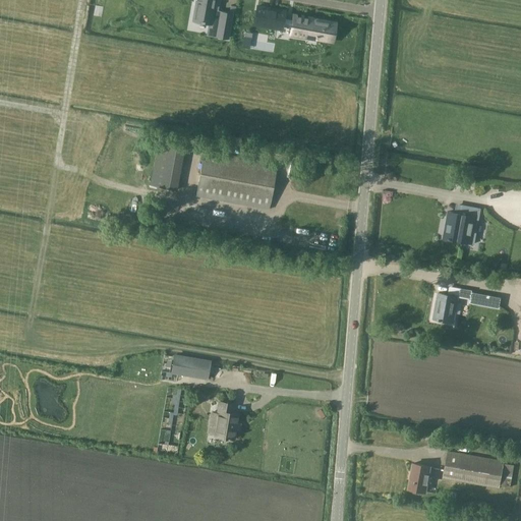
[(216,11),(215,11),(216,7),(217,7),(218,0),(196,0),(195,11),(203,12),(200,22),(218,25),(216,37),(228,39),(232,14),(220,12),(220,15),(215,14),(216,11)]
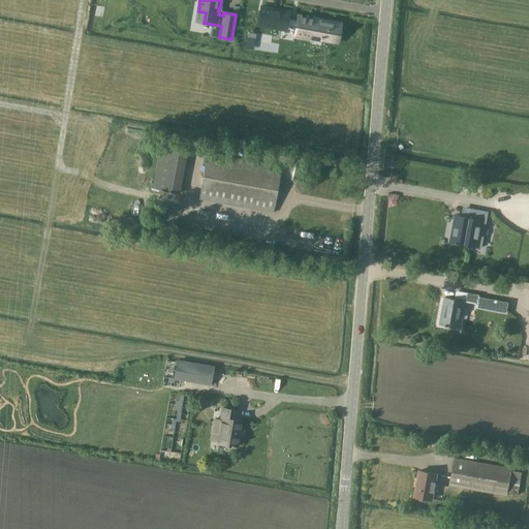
[(261,6),(258,25),(281,29),(282,25),(297,27),(296,34),(310,37),(311,32),(322,34),(321,38),(337,41),(340,23),(299,16),(298,20),(287,18),(289,10),(261,6)]
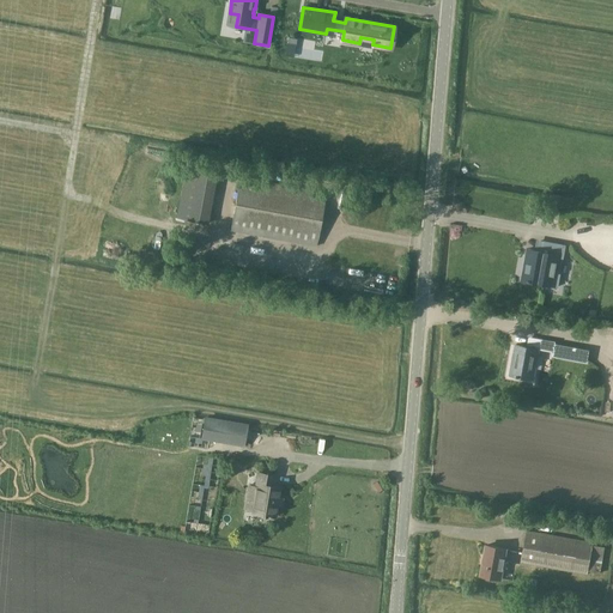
[(217,177),(186,171),(176,218),(208,224),(217,177)]
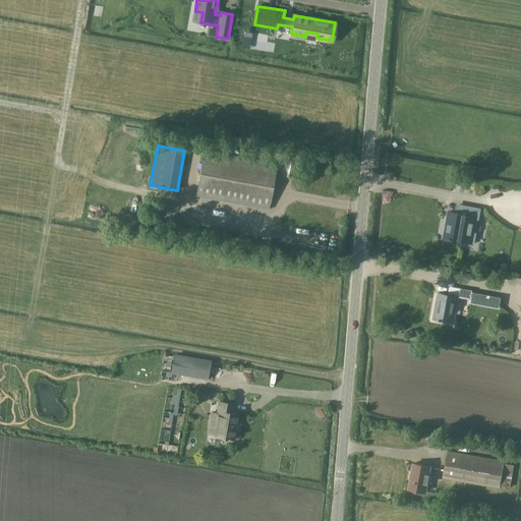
[(205,151),(196,195),(270,210),(278,165),(205,151)]
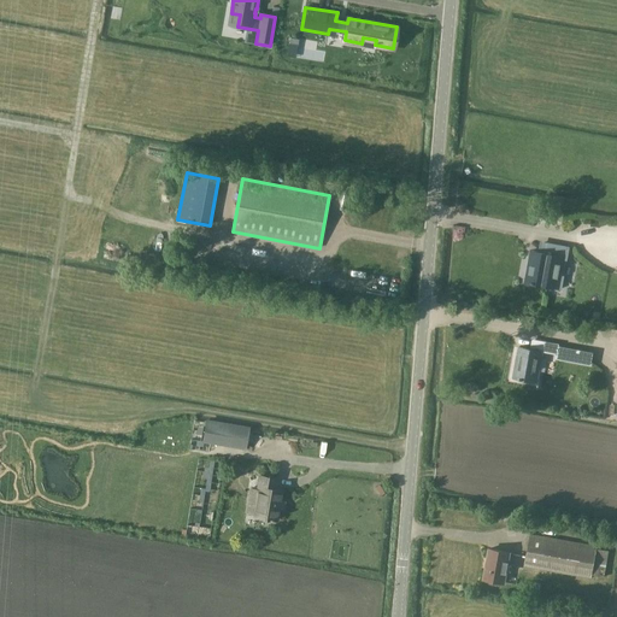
[(526,282),(547,286),(550,276),(557,277),(559,278),(562,265),(563,260),(562,263),(558,262),(559,258),(562,258),(566,258),(568,248),(547,244),(545,254),(530,252),(526,282)]
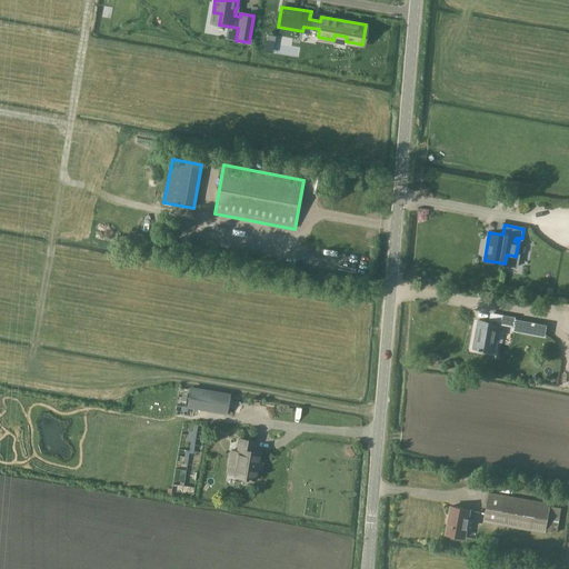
[(473,348),(495,352),(500,325),(512,327),(515,328),(516,320),(516,318),(495,313),(492,323),(479,320),(473,348)]
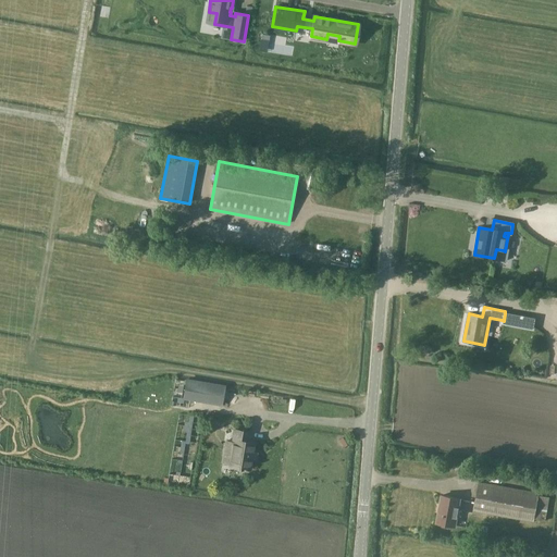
[(502,320),(502,324),(533,330),(535,319),(505,313),(504,321),(502,320)]
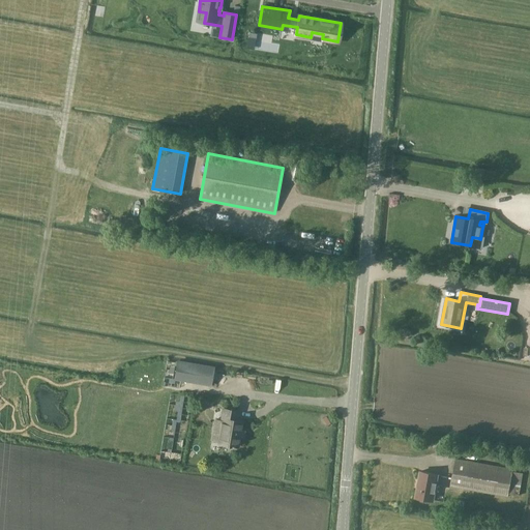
[(213,367),(177,361),(174,379),(210,385),(213,367)]
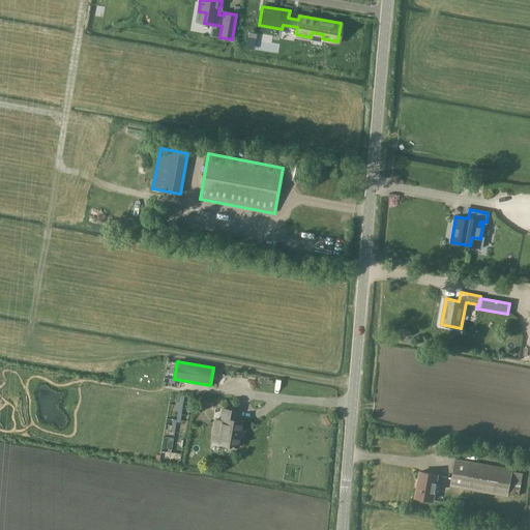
[(224,421),(219,443),(236,446),(241,421),(235,420),(237,411),(224,409),(222,421),(224,421)]
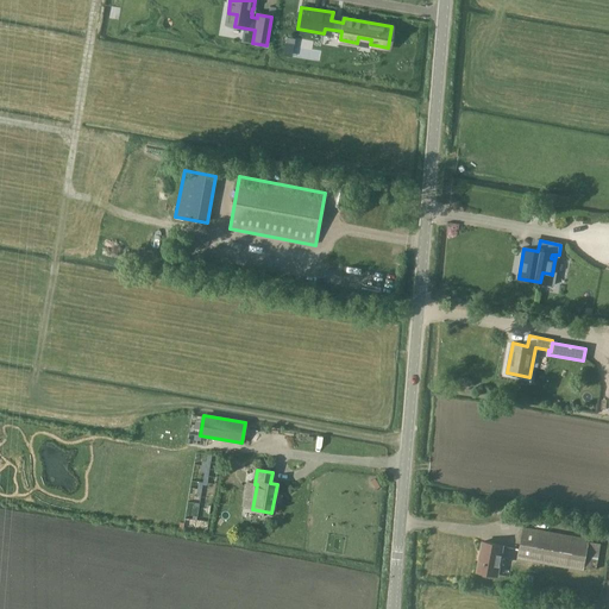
[(523,527),(518,559),(583,571),(584,567),(596,570),(601,544),(589,542),(589,539),(523,527)]
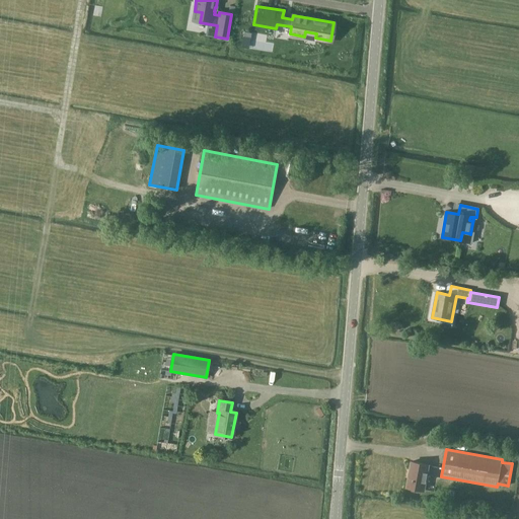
[(412,462),(406,488),(424,491),(429,465),(412,462)]
